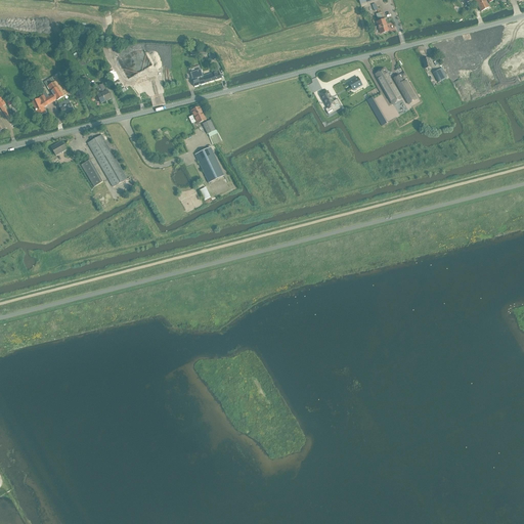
[(474,0),(476,2),(474,3),(476,7),(478,6),(480,11),(481,12),(489,7),(485,0),(474,0)]
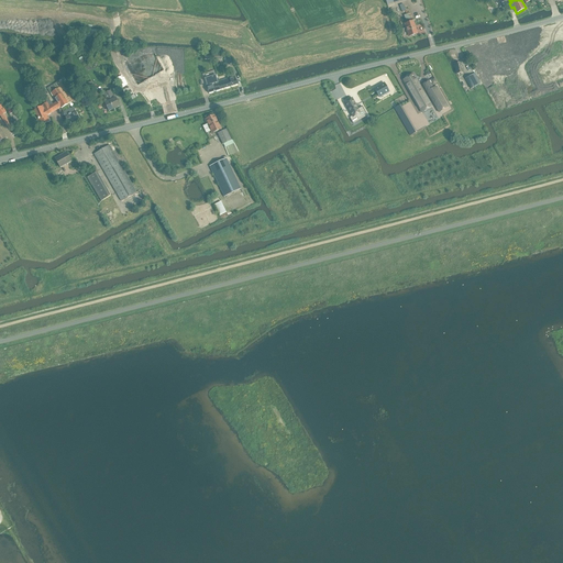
[(406,24),(406,25),(407,29),(409,36),(416,34),(418,34),(414,22),(412,22),(406,24)]
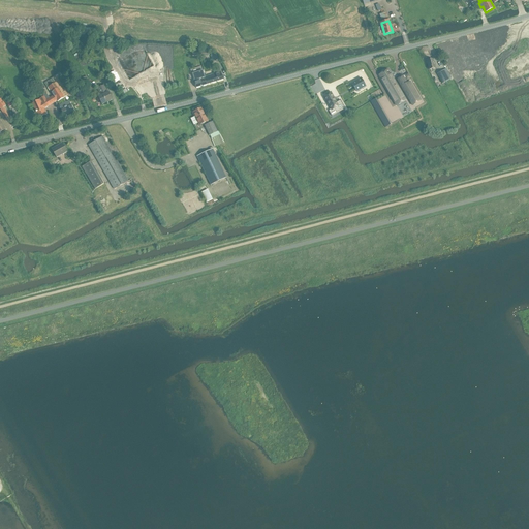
[(147,55),(139,59),(143,65),(142,66),(148,76),(159,76),(147,55)]
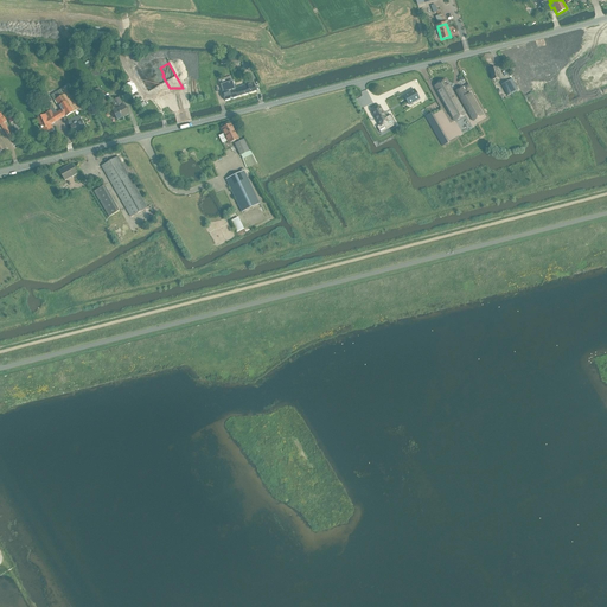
[(497,68),(490,69),(493,81),(499,80),(497,68)]
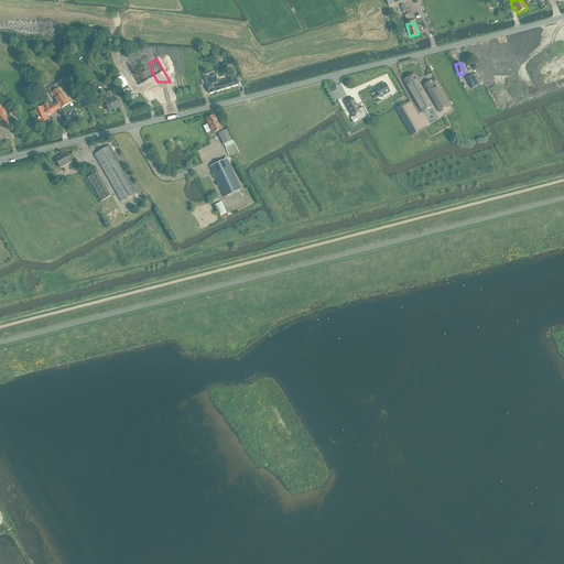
[(138,68),(132,73),(140,87),(148,86),(138,68)]
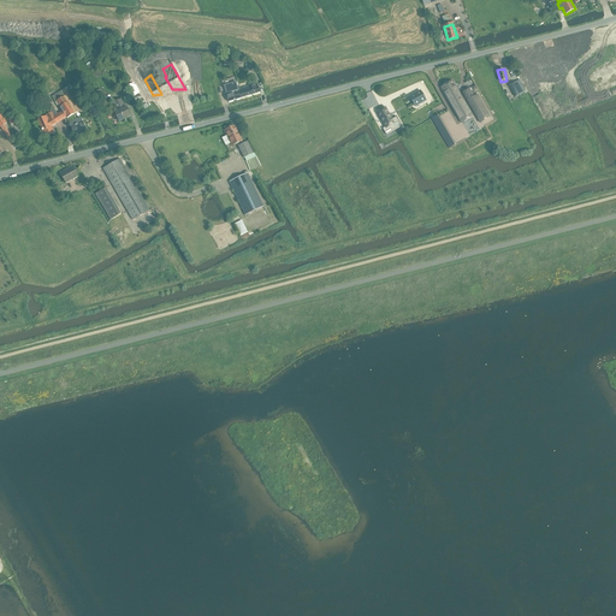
[(520,81),(510,87),(516,98),(527,92),(520,81)]
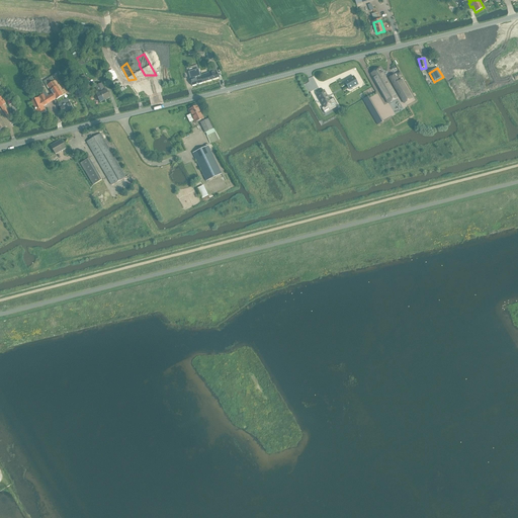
[(198,69),(188,72),(190,78),(190,79),(192,85),(192,86),(202,83),(200,76),(198,69)]
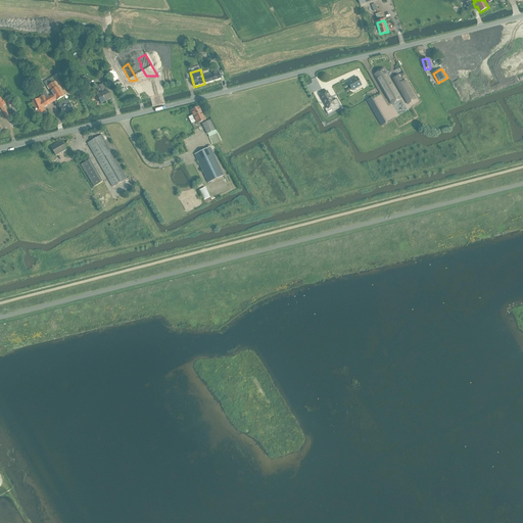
[(384,69),(375,75),(392,104),(401,99),(384,69)]
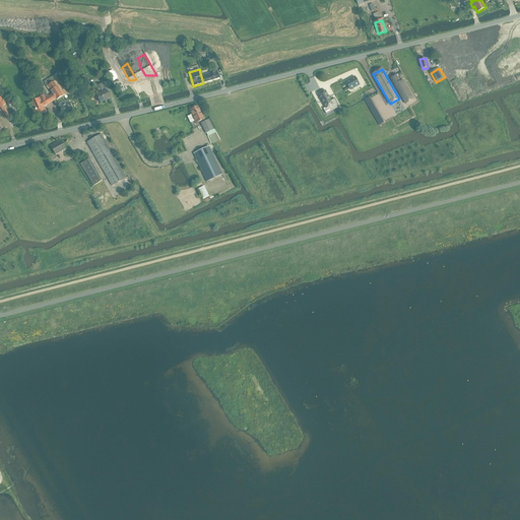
[(212,72),(201,76),(203,83),(214,80),(212,72)]
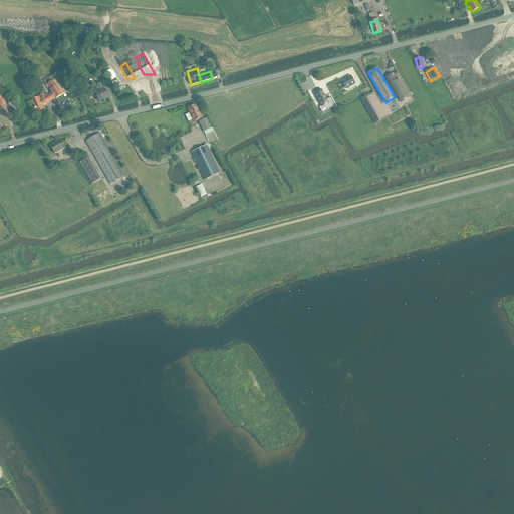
[(39,96),(31,100),(38,114),(45,111),(43,106),(49,102),(51,100),(55,98),(55,99),(65,93),(67,92),(64,86),(62,83),(56,73),(43,81),(48,88),(49,88),(52,93),(48,95),(45,91),(43,92),(43,93),(38,96),(39,96)]
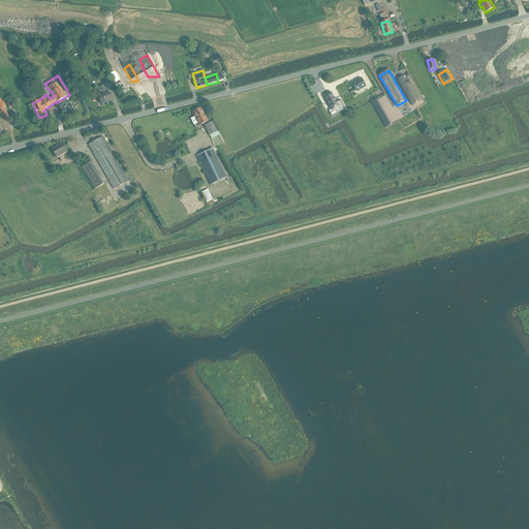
[(403,75),(397,79),(412,105),(421,100),(410,82),(407,83),(403,75)]
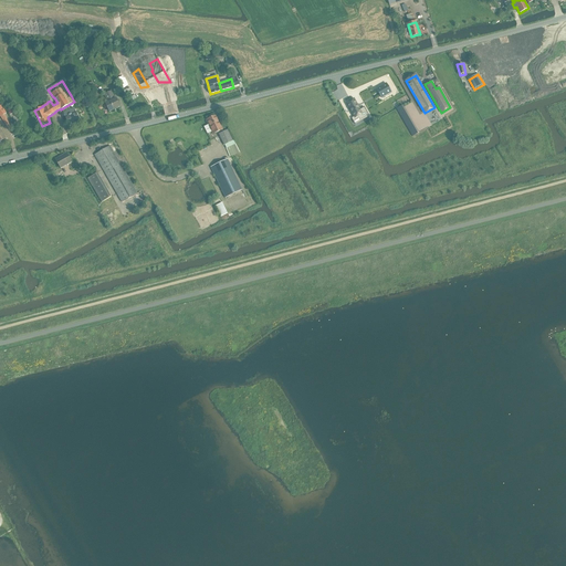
[(92,83),(86,85),(93,101),(100,97),(92,83)]
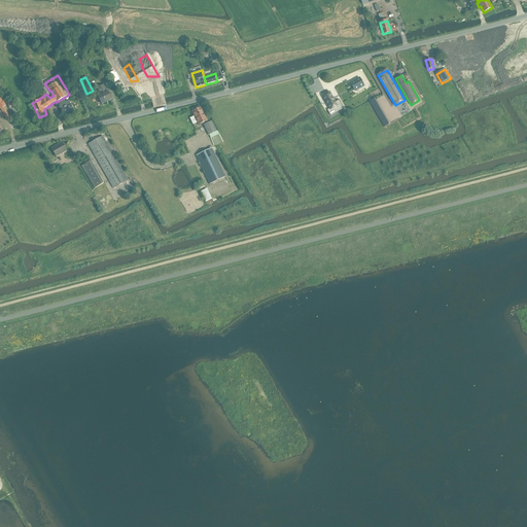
[(359,77),(350,82),(355,92),(364,86),(359,77)]
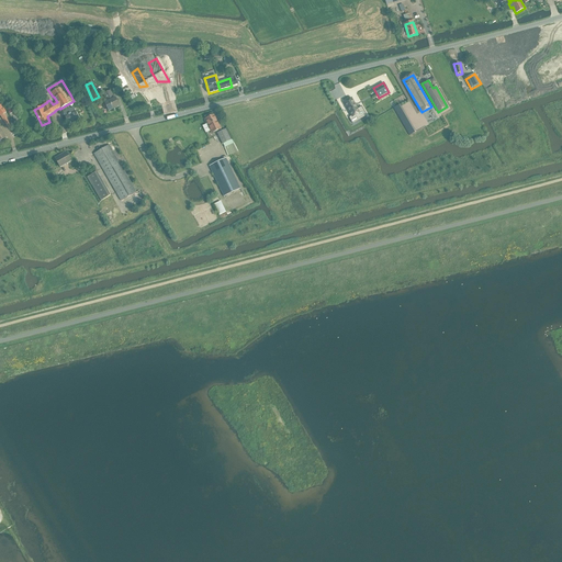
[(111,90),(103,93),(108,102),(105,103),(109,111),(120,107),(115,98),(115,99),(111,90)]
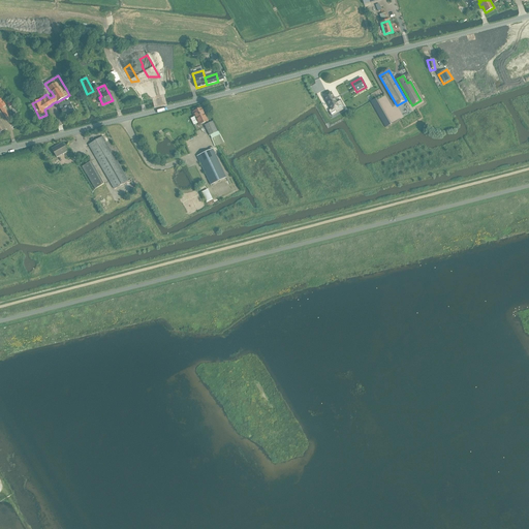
[(142,87),(129,94),(133,101),(146,94),(142,87)]
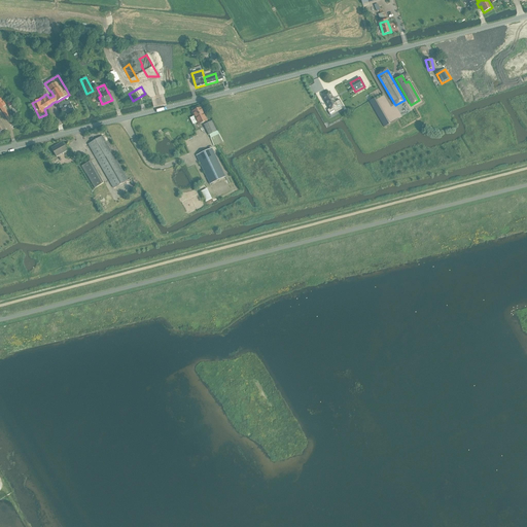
[(329,93),(322,97),(329,109),(330,110),(332,108),(335,112),(343,107),(339,100),(336,102),(334,100),(332,98),(329,93)]
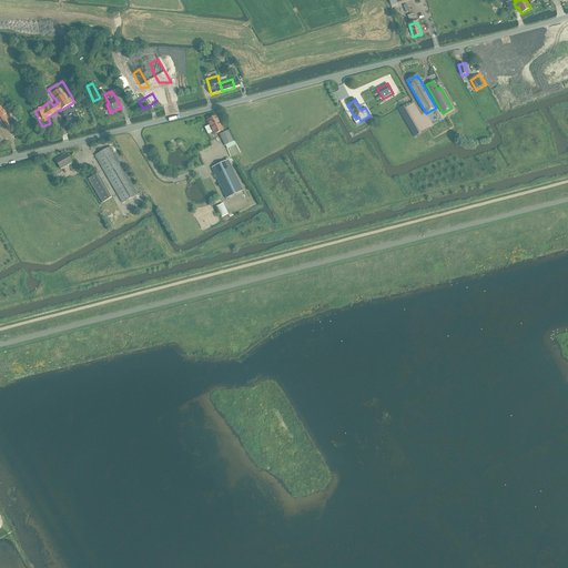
[(419,134),(403,107),(398,109),(414,137),(419,134)]
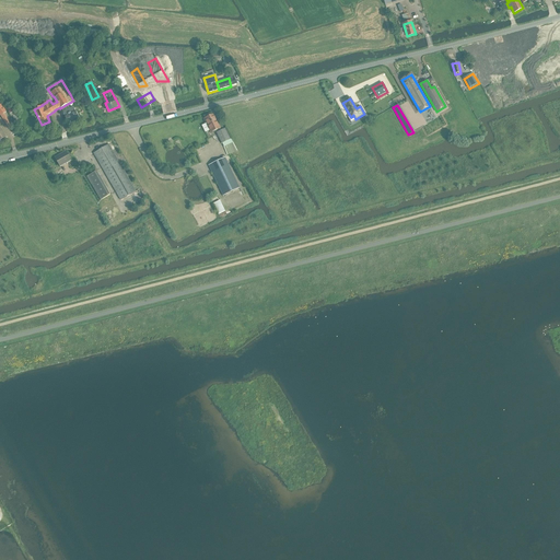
[(72,107),(62,112),(69,125),(79,119),(72,107)]
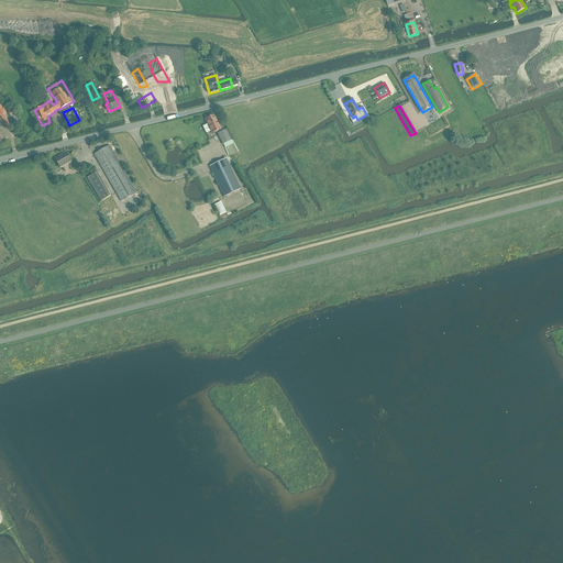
[(4,114),(1,117),(8,128),(12,125),(4,114)]
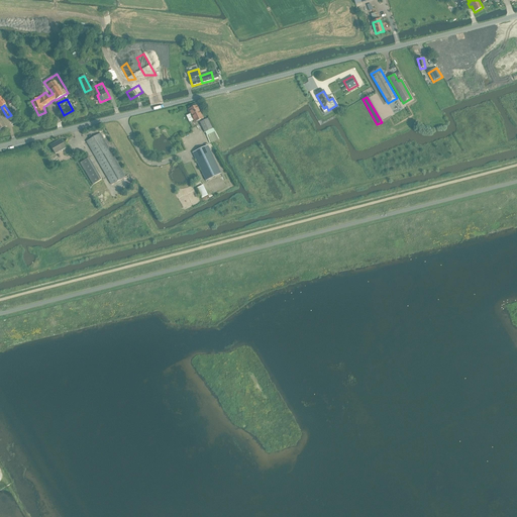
[(189,109),(188,110),(192,117),(194,120),(195,123),(204,119),(197,105),(189,109)]
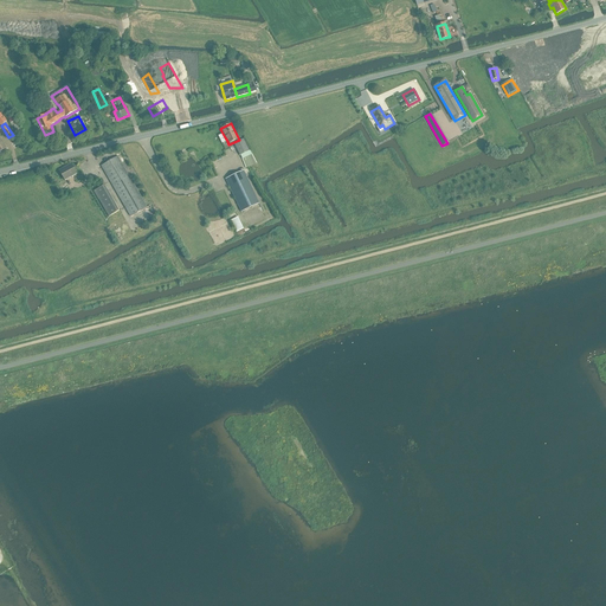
[(244,140),(234,143),(240,155),(246,167),(246,168),(257,163),(256,162),(250,150),(249,152),(244,140)]
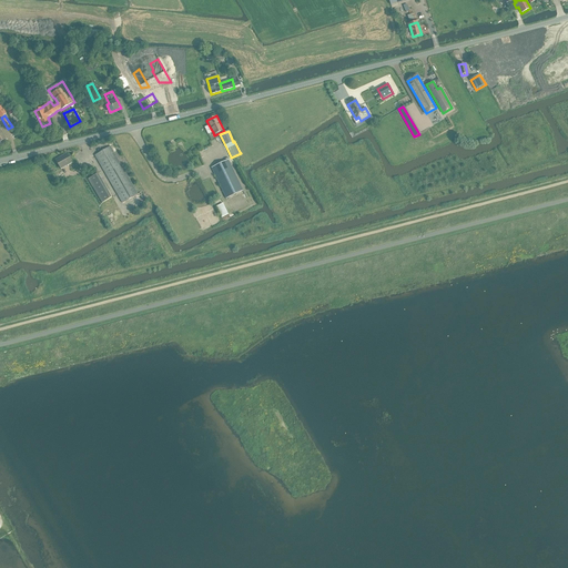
[(110,146),(95,155),(123,203),(135,195),(138,194),(110,146)]
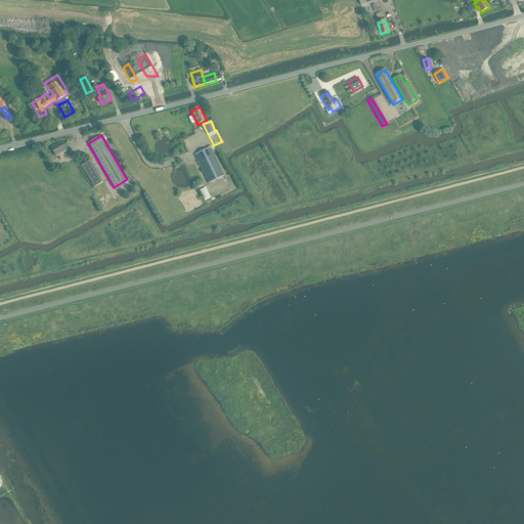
[(58,145),(52,148),(56,157),(67,150),(61,142),(57,144),(58,145)]
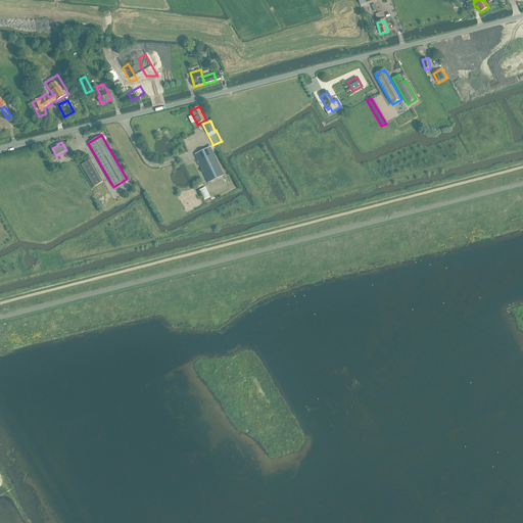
[(210,147),(195,154),(208,183),(224,176),(210,147)]
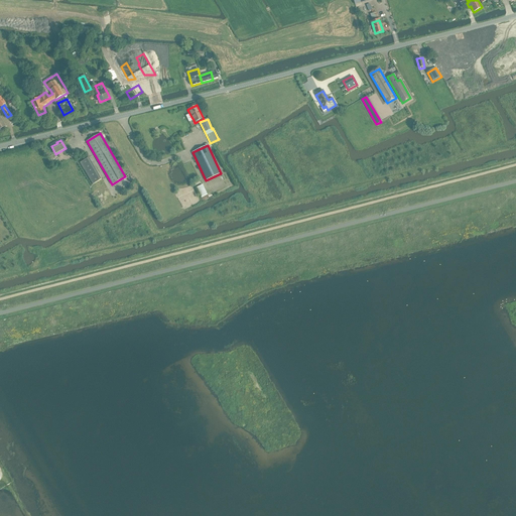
[(87,158),(80,163),(93,184),(100,180),(87,158)]
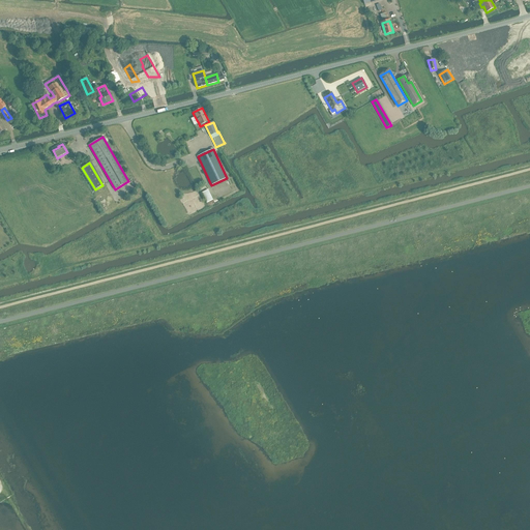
[(208,189),(202,193),(207,203),(213,200),(208,189)]
